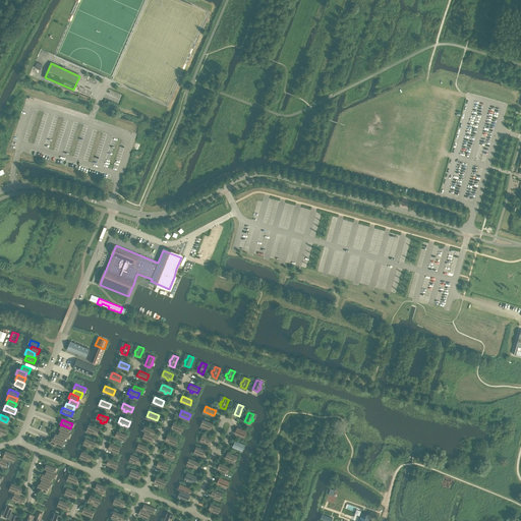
[(208,429),(209,427),(211,428),(213,423),(205,420),(204,419),(201,424),(206,426),(206,427),(208,429)]
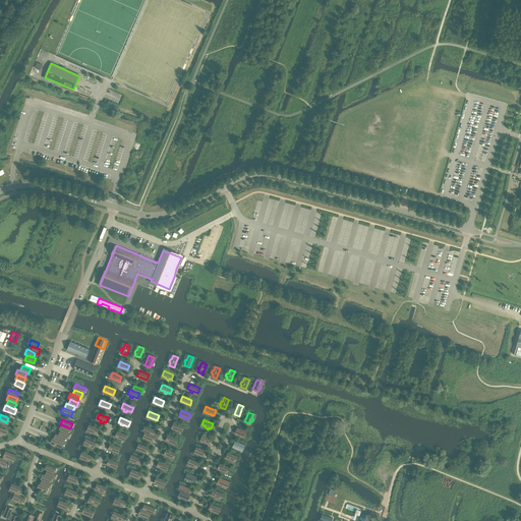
[(182,426),(181,425),(173,422),(171,427),(174,428),(173,429),(176,430),(176,429),(180,430),(181,431),(182,426)]
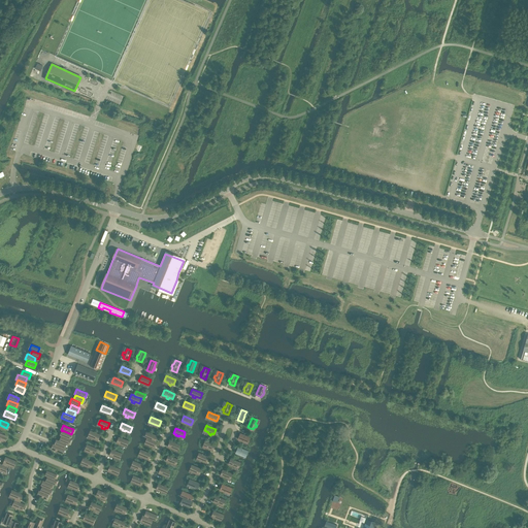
[(69,439),(71,434),(62,430),(62,431),(60,435),(61,436),(69,439)]
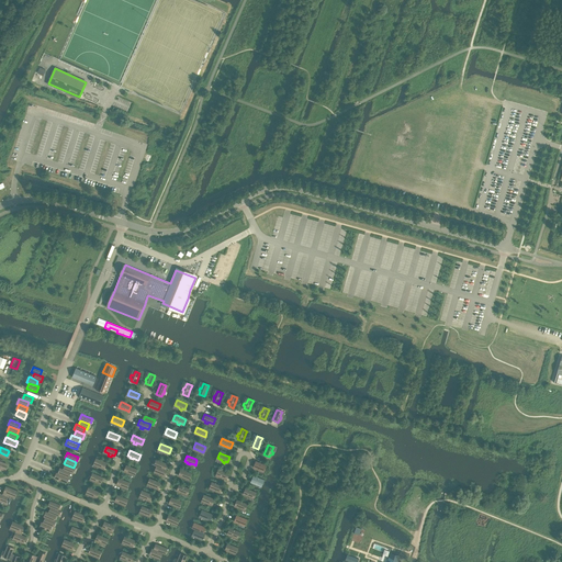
[(107,463),(97,459),(94,464),(104,468),(107,463)]
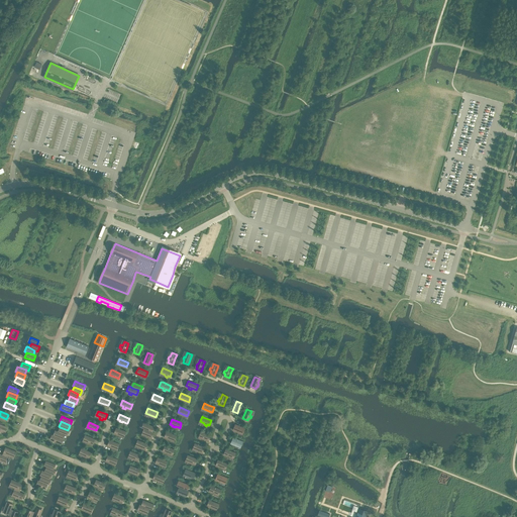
[(151,431),(153,426),(144,422),(142,427),(144,428),(151,431)]
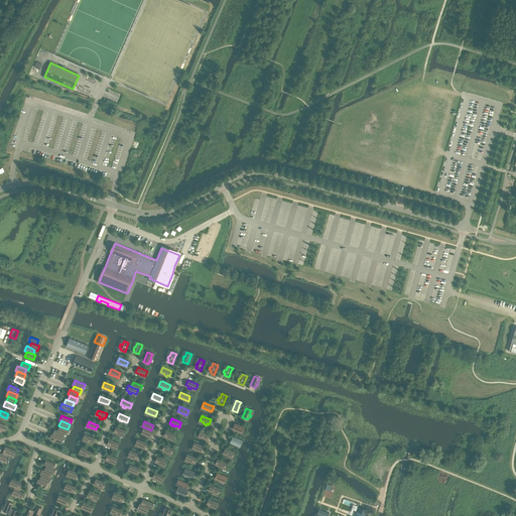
[(235,423),(233,428),(235,429),(235,430),(237,431),(238,430),(242,432),(244,427),(235,423)]
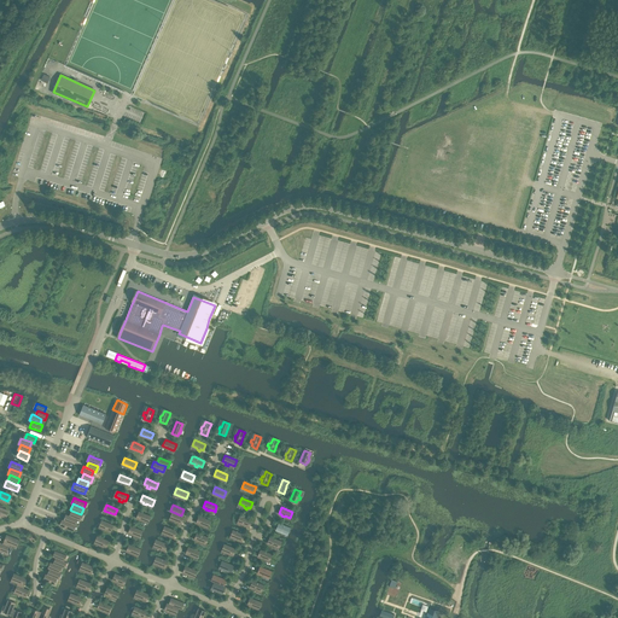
[(71,511),(70,516),(70,517),(76,519),(80,520),(82,514),(81,514),(71,511)]
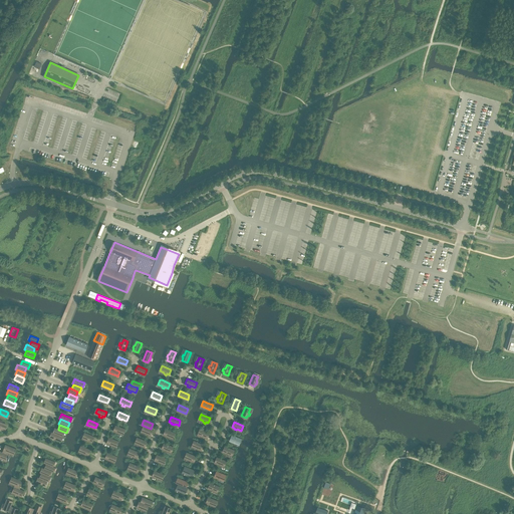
[(115,426),(113,430),(122,434),(124,429),(115,426)]
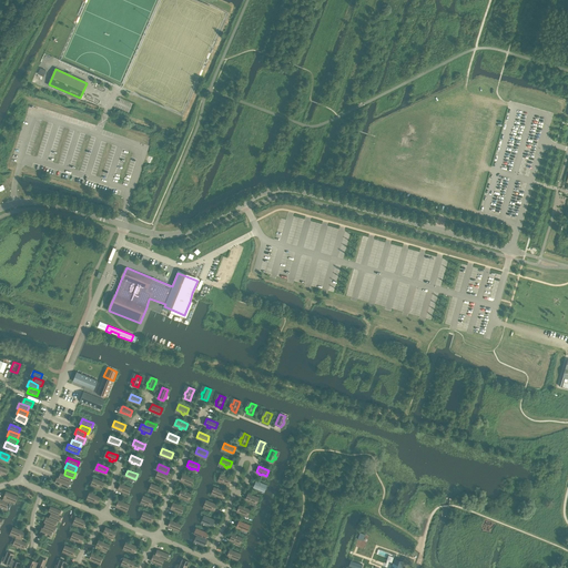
[(159,472),(156,476),(161,478),(161,479),(163,480),(164,479),(166,480),(169,475),(166,474),(159,470),(159,472)]
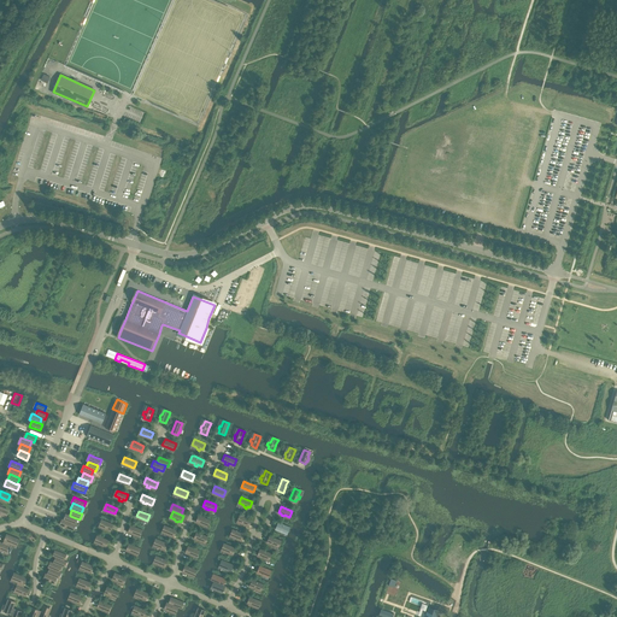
[(70,516),(70,515),(66,513),(64,519),(74,524),(76,518),(70,516)]
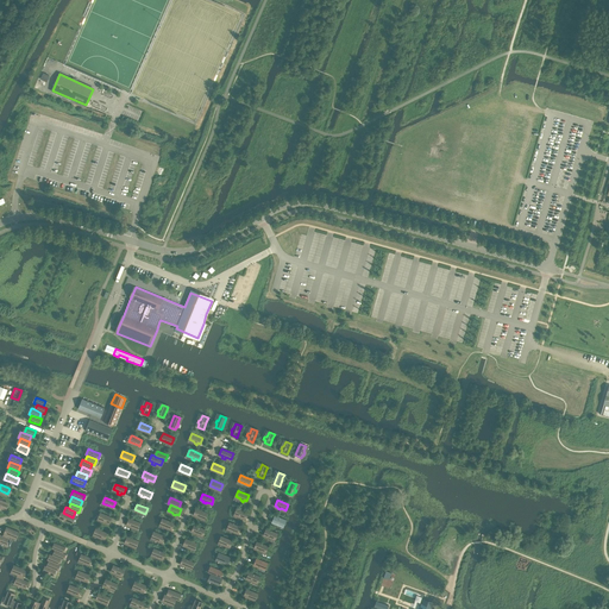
[(205,519),(207,513),(196,508),(193,514),(205,519)]
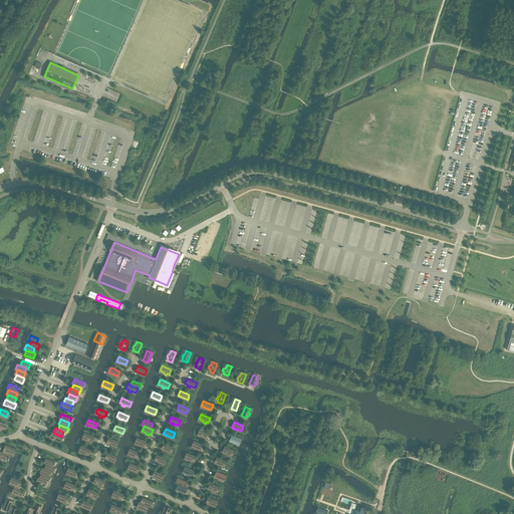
[(198,434),(208,438),(210,433),(200,429),(198,434)]
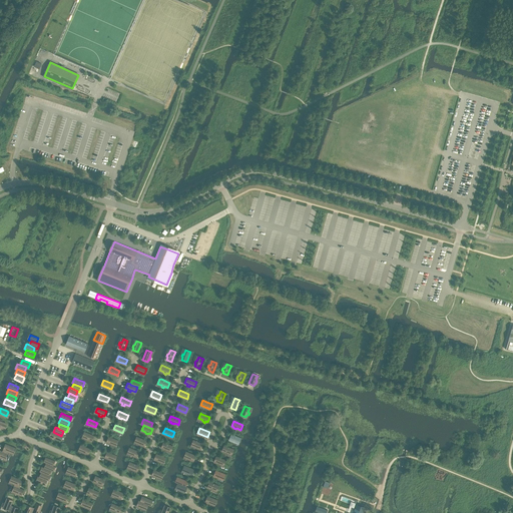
[(50,437),(60,441),(62,436),(61,436),(53,432),(52,432),(50,437)]
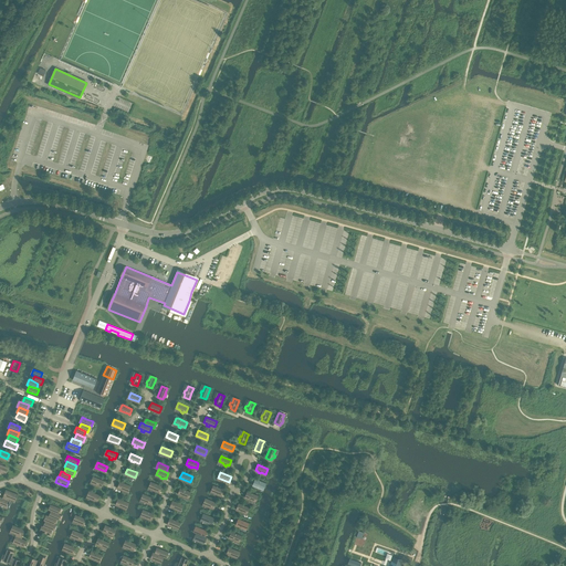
[(102,486),(104,481),(94,477),(92,482),(102,486)]
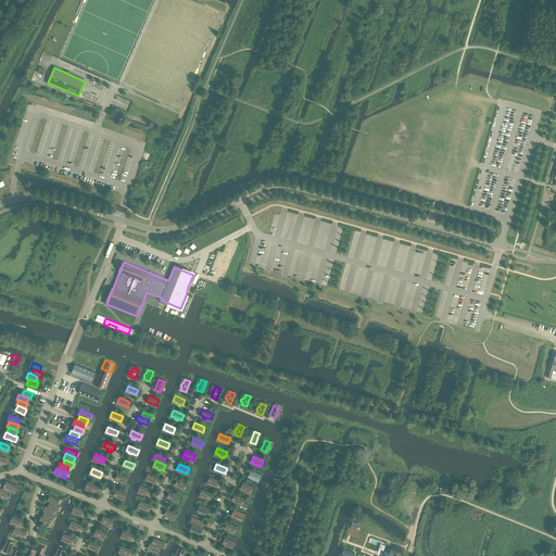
[(251,470),(249,476),(251,477),(251,478),(253,479),(254,478),(258,480),(261,475),(251,470)]
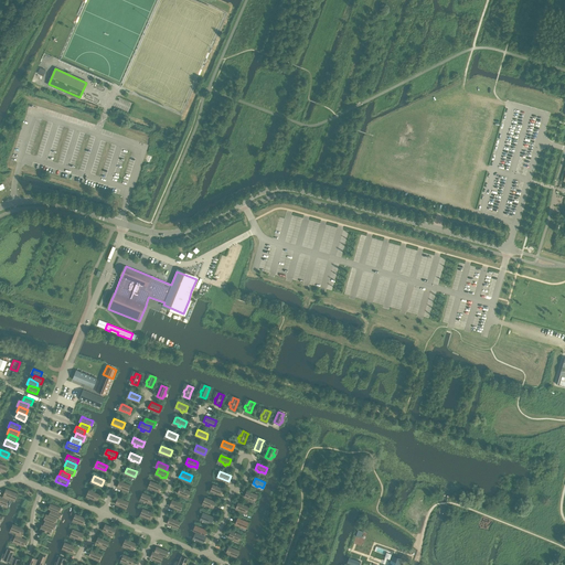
[(127,490),(130,486),(129,484),(119,481),(117,487),(125,490),(127,490)]
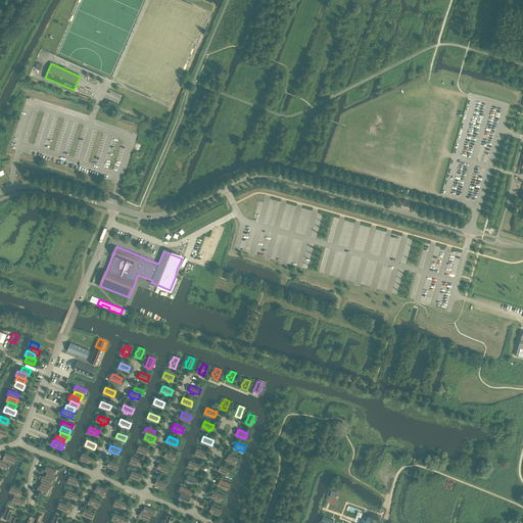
[(142,454),(144,455),(145,453),(147,454),(149,449),(140,445),(138,450),(142,452),(142,454)]
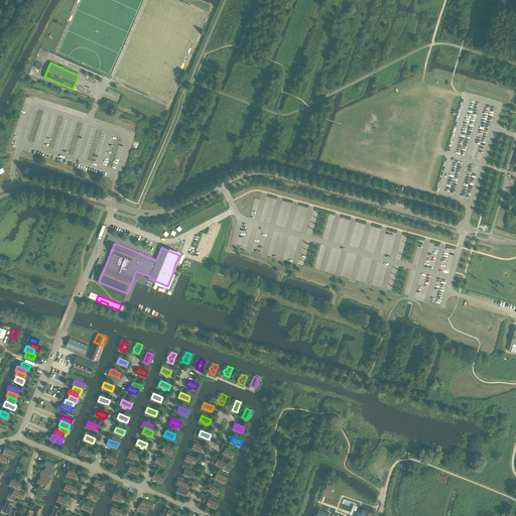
[(205,446),(195,442),(192,447),(198,449),(197,450),(200,452),(200,450),(203,452),(205,446)]
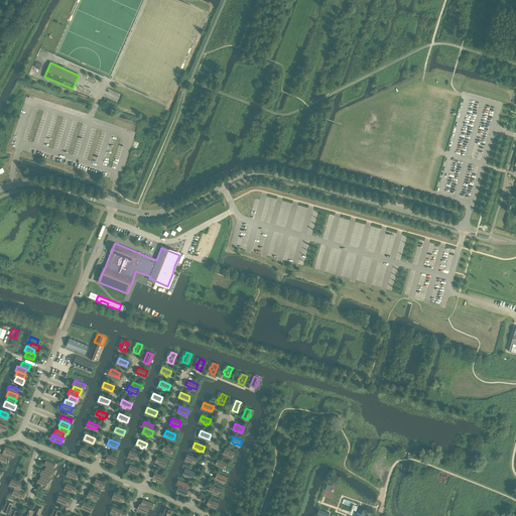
[(171,454),(173,448),(164,444),(162,449),(164,450),(164,452),(166,453),(167,452),(171,454)]
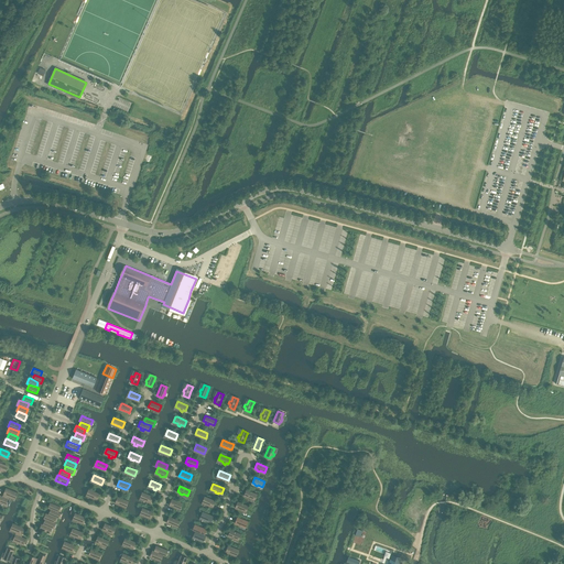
[(9,496),(15,498),(18,492),(7,488),(4,494),(3,497),(0,495),(0,501),(6,503),(8,498),(9,496)]
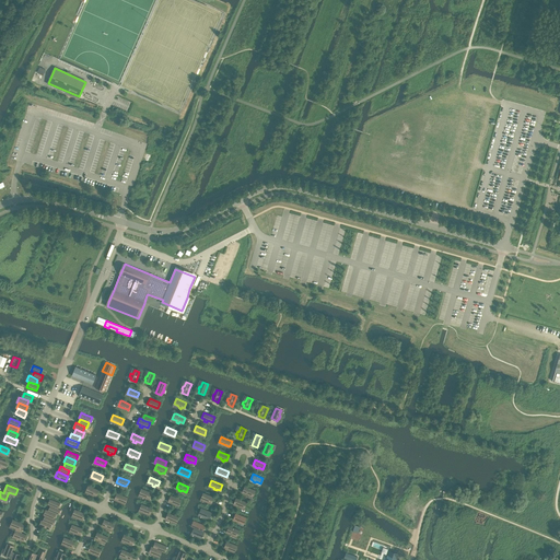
[(85,491),(88,491),(95,494),(96,496),(98,490),(89,486),(88,486),(85,491)]
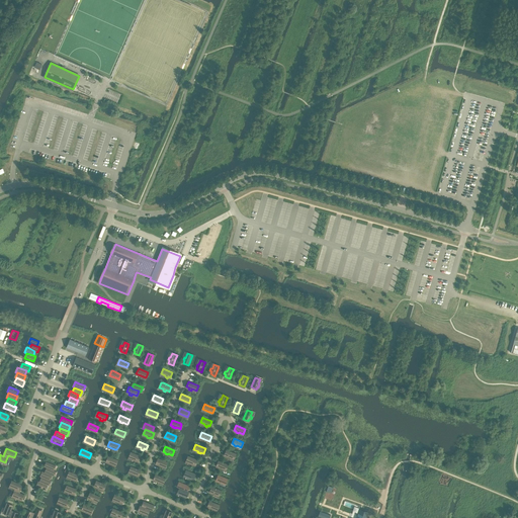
[(229,458),(229,456),(234,458),(236,453),(226,449),(224,454),(227,455),(226,456),(229,458)]
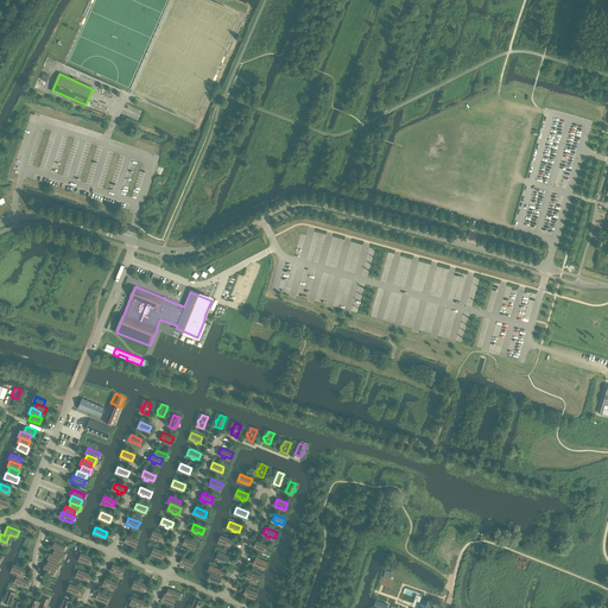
[(154,531),(152,537),(163,542),(165,536),(156,531),(154,531)]
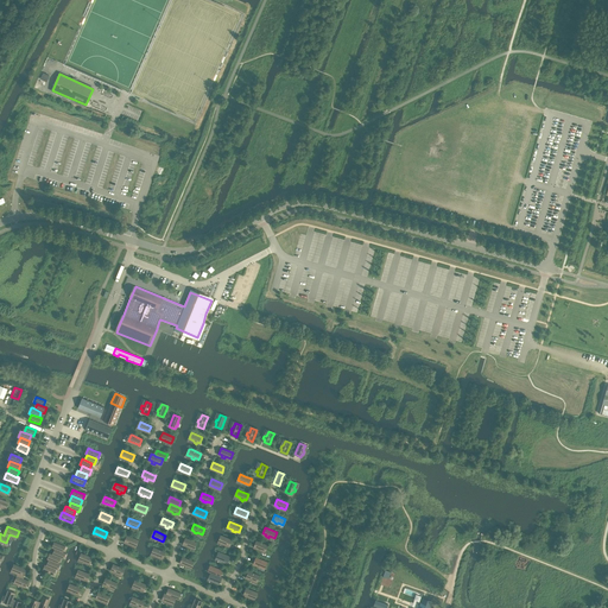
[(138,540),(132,538),(127,536),(125,542),(134,545),(135,546),(138,540)]
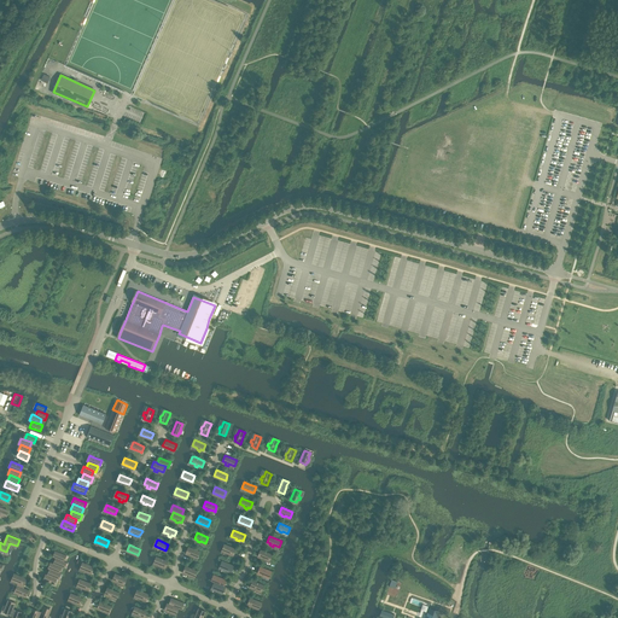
[(237,549),(227,546),(225,544),(222,551),(223,551),(233,554),(234,554),(237,549)]
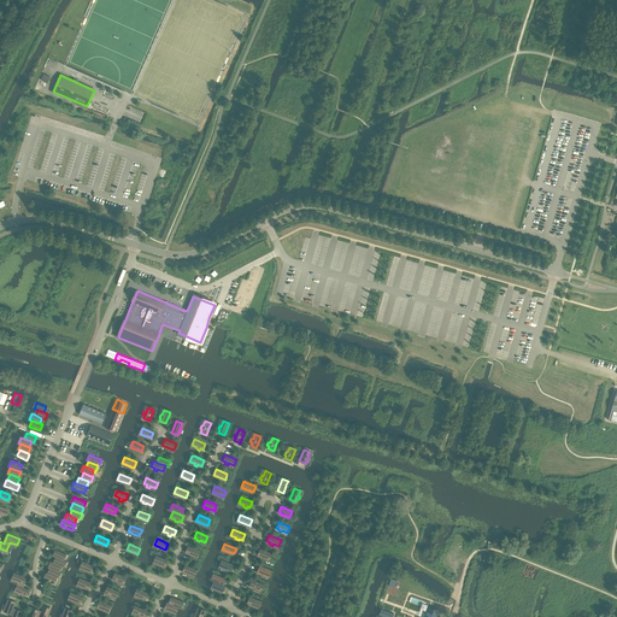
[(188,546),(186,551),(197,556),(199,550),(188,546)]
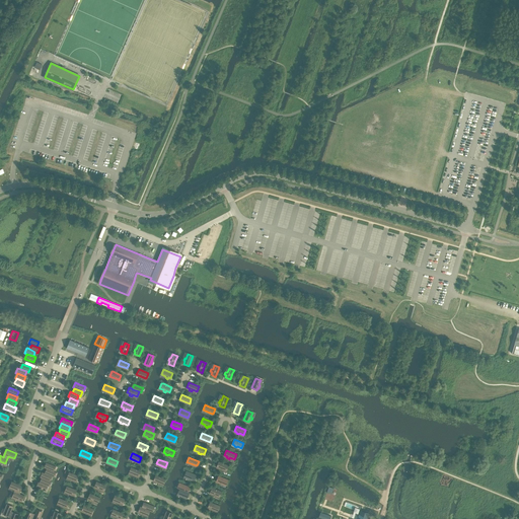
[(221,469),(222,468),(226,470),(228,465),(219,461),(217,466),(219,467),(218,468),(221,469)]
